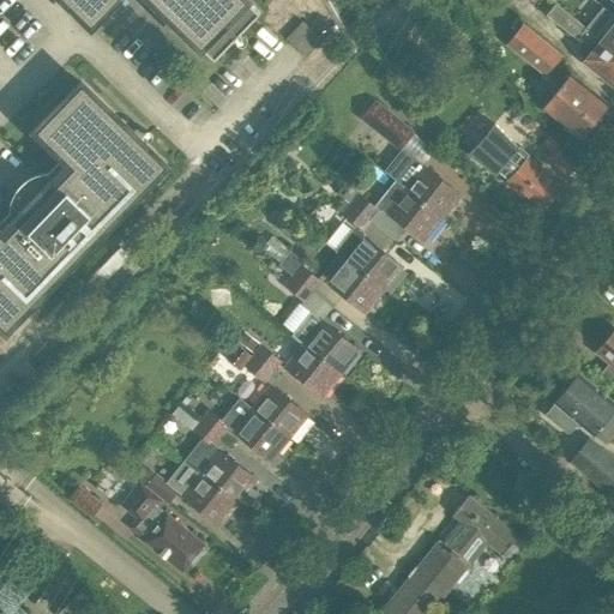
[(262,12),(247,0),(66,0),(92,25),(116,0),(154,0),(216,60),(262,12)]
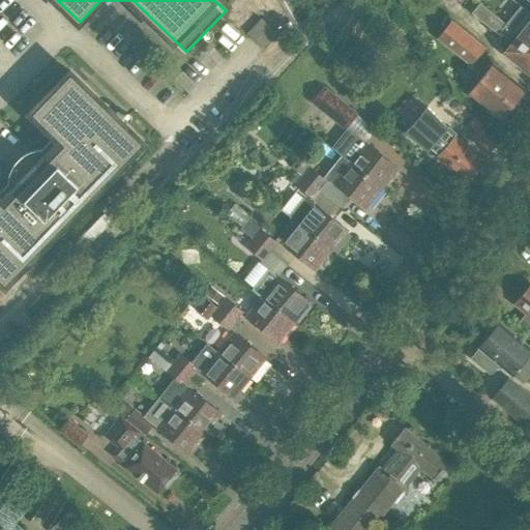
[(335,35),(356,21),(342,2),(320,16),(335,35)]
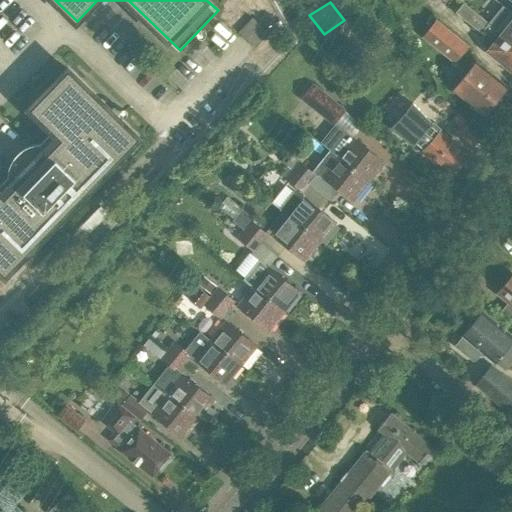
[(511,41),(502,33),(464,2),(456,12),(494,42),(486,51),(511,72),(511,41)]
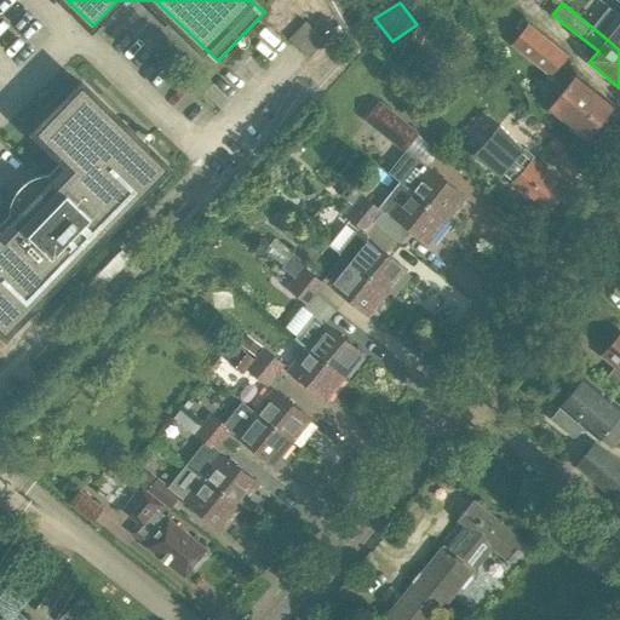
[(309,57),(326,40),(306,22),(290,39),(309,57)]
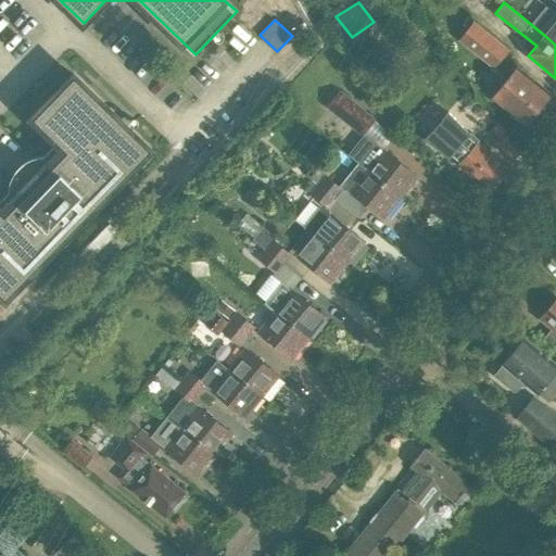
[(555,21),(545,36),(555,45),(555,21)]
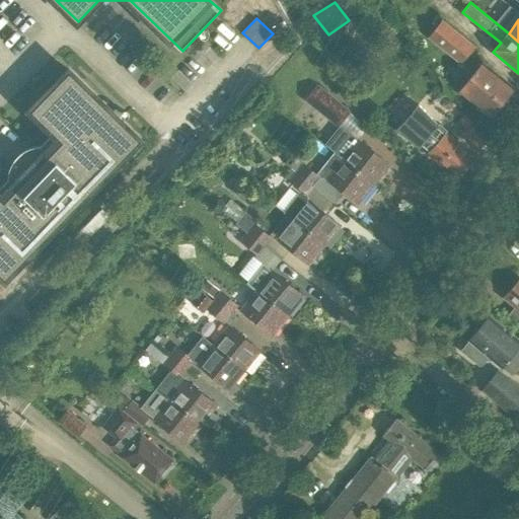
[(461,63),(474,47),(443,21),(430,38),(461,63)]
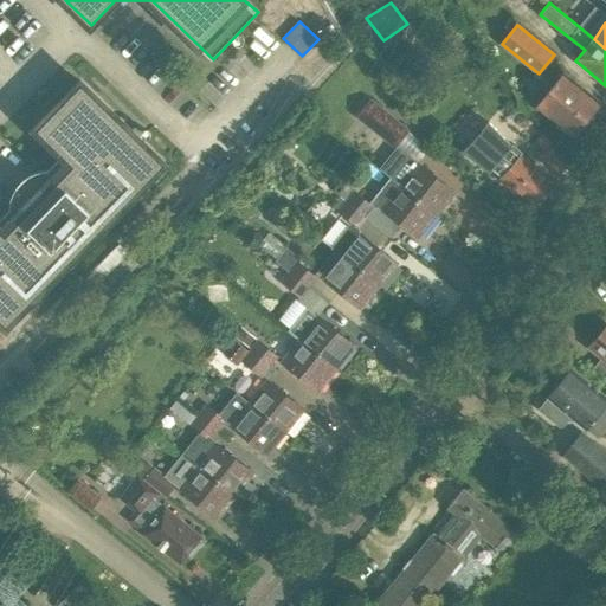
[(574,136),(575,134),(579,134),(585,127),(584,123),(600,103),(565,73),(537,107),(574,136)]
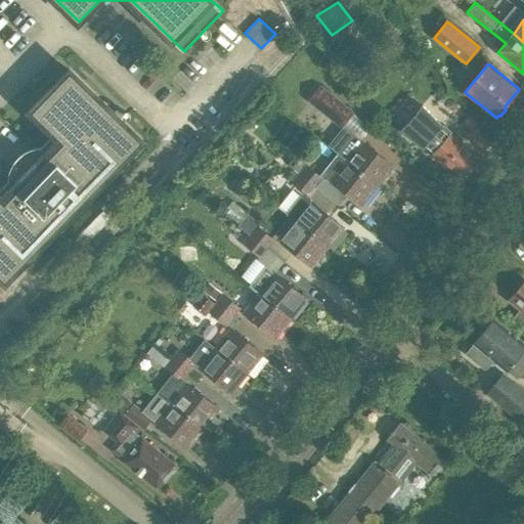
[(0,274),(6,280),(142,140),(71,71),(32,111),(64,142),(50,157),(46,157),(43,158),(40,159),(38,159),(34,162),(30,164),(29,166),(27,168),(25,171),(23,174),(22,175),(20,179),(19,182),(19,185),(19,188),(5,203),(0,198),(0,274)]
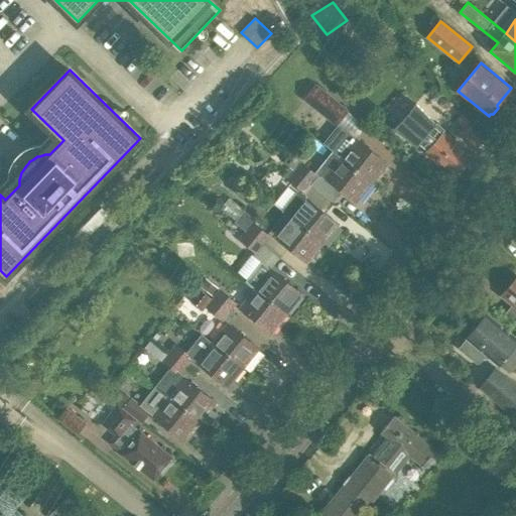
[(336,125),(348,111),(315,86),(304,100),(336,125)]
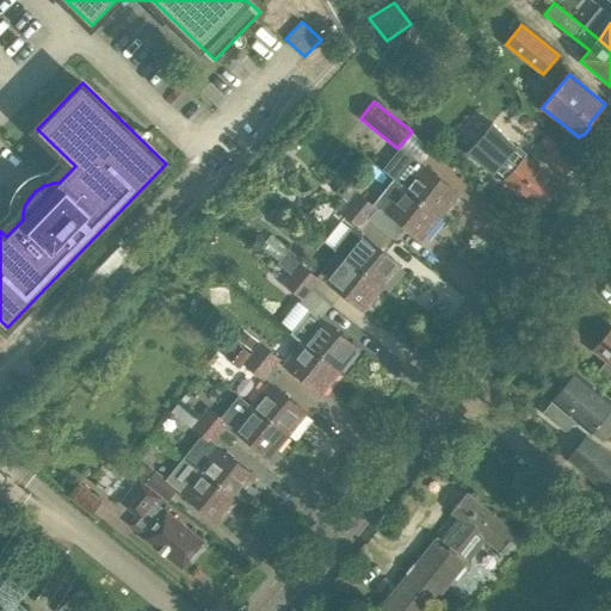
[(525,159),(514,150),(517,148),(495,122),(492,127),(487,133),(481,140),(476,144),(474,148),(467,154),(494,172),(497,170),(507,179),(506,180),(536,207),(556,184),(526,158),(525,159)]
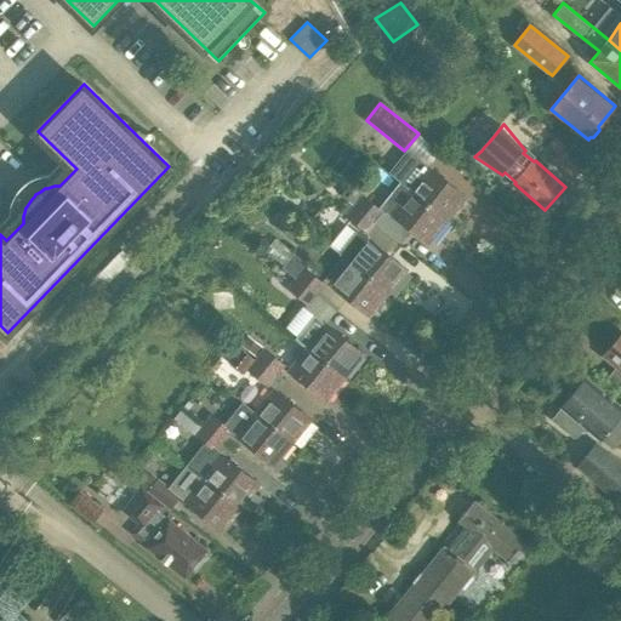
[(298,142),(294,138),(288,141),(286,147),(291,152),(297,149),(298,142)]
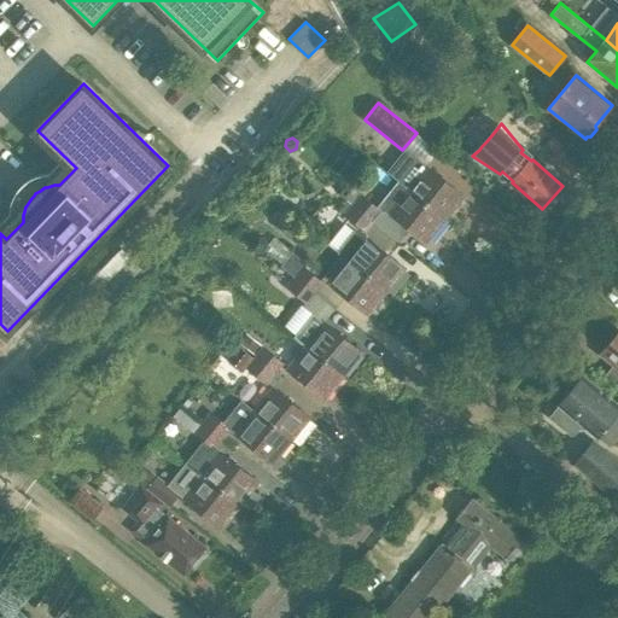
[(430,207),(445,220),(465,197),(426,165),(425,167),(407,152),(390,174),(400,181),(408,188),(430,207)]
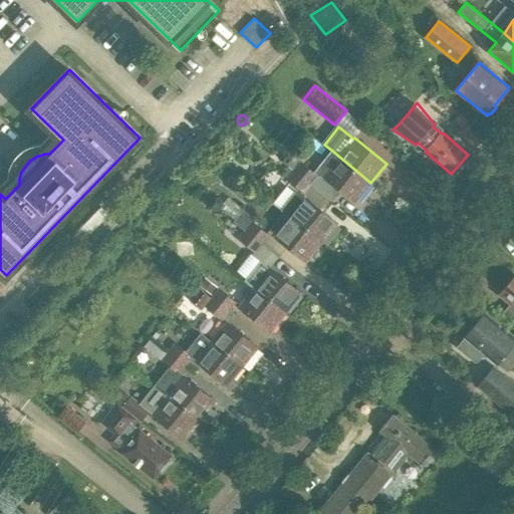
[(339,157),(332,151),(316,171),(355,202),(370,183),(357,172),(339,157)]
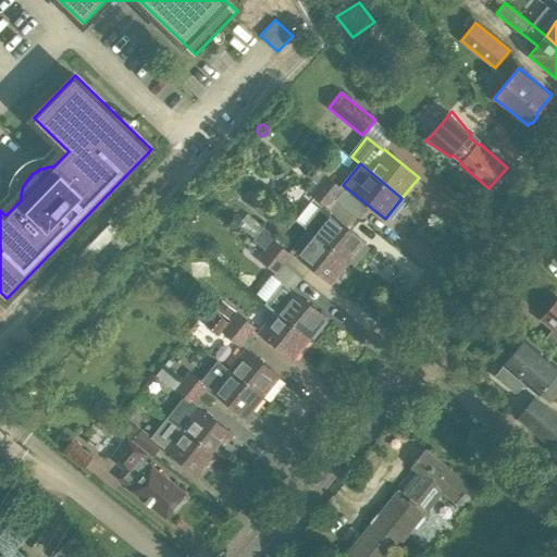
[(311,180),(312,181),(336,200),(344,190),(319,170),(311,180)]
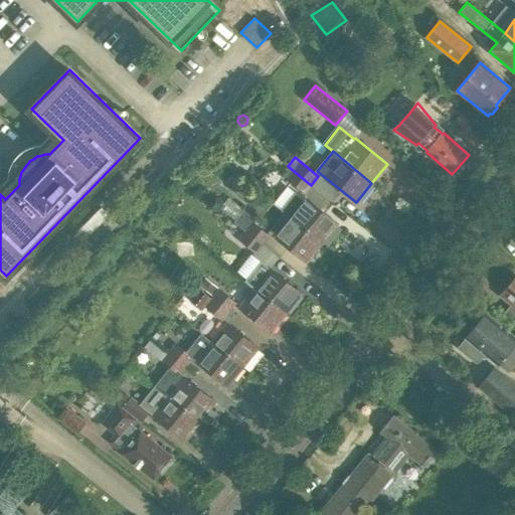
[(282,210),(284,212),(324,242),(338,223),(307,198),(305,192),(311,185),(289,167),(283,175),(299,188),(282,210)]
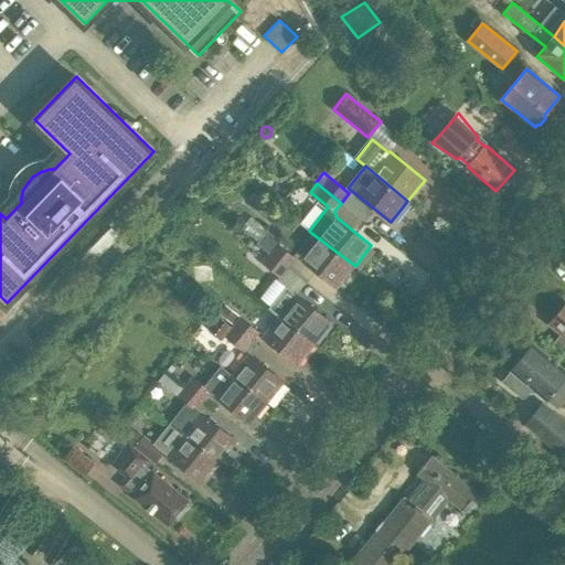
[(98,275),(128,244),(112,227),(81,258),(98,275)]
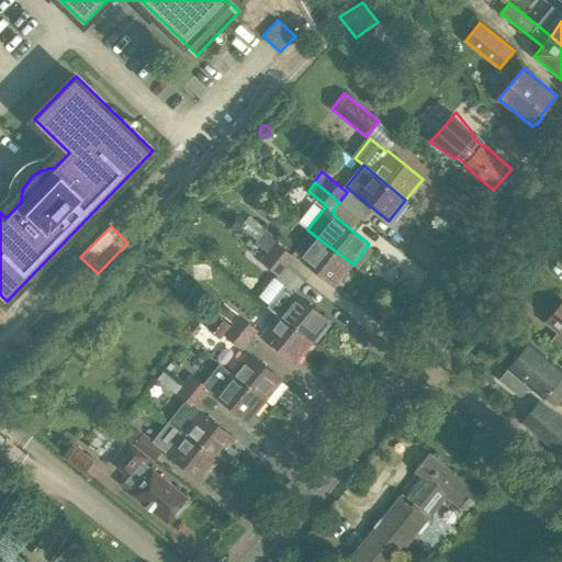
[(256,243),(269,253),(288,267),(294,258),(277,244),(280,239),(267,229),(256,243)]
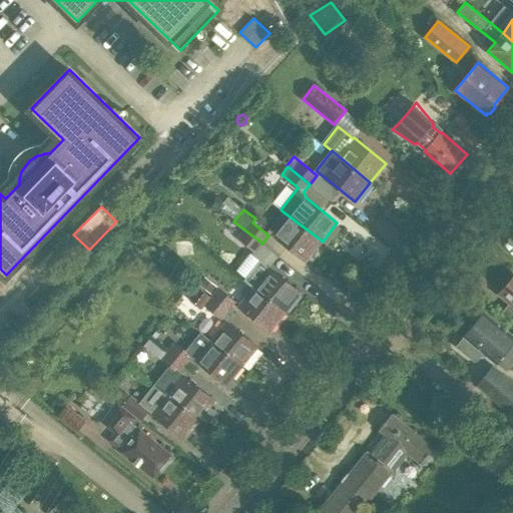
[(323,241),(283,211),(270,227),(278,233),(275,236),(307,262),(323,241)]
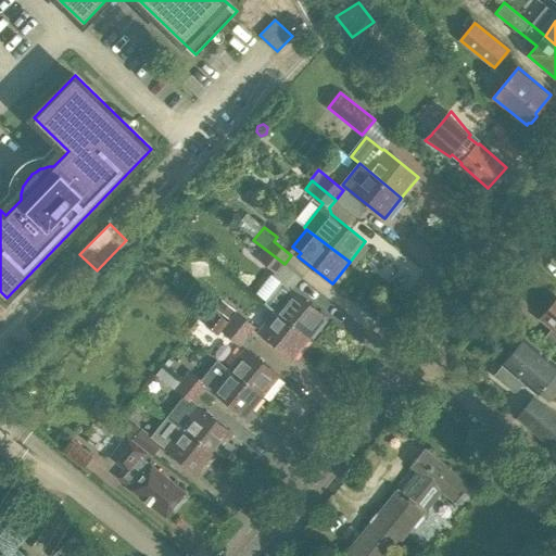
[(285,264),(266,250),(258,258),(277,274),(285,264)]
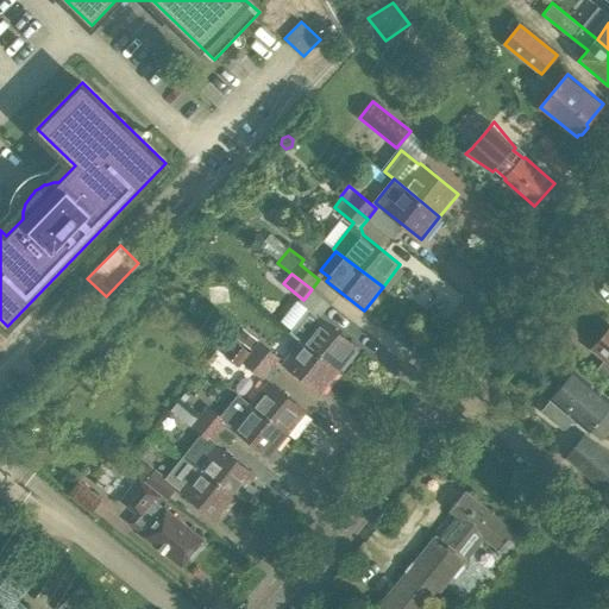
[(320,319),(299,301),(283,321),(293,328),(292,331),(303,339),(340,370),(357,347),(320,318),(320,319)]
